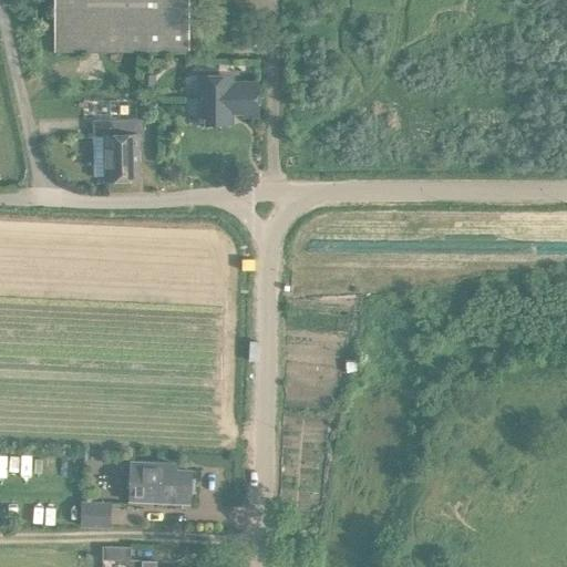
[(53,0),(53,51),(187,51),(186,0),(53,0)]
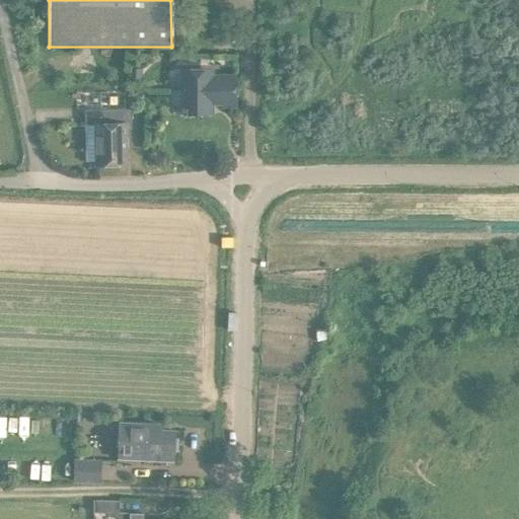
[(130,67),(130,81),(141,81),(141,67),(130,67)]
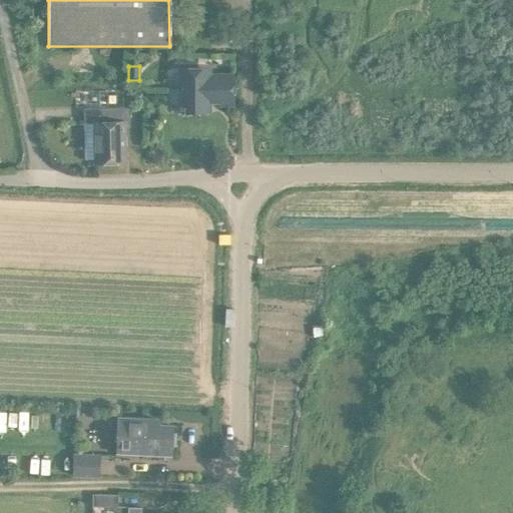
[(231,105),(231,70),(230,70),(230,75),(207,75),(207,70),(179,70),(179,90),(169,90),(169,108),(179,107),(179,110),(207,110),(207,102),(220,102),(220,105),(231,105)]
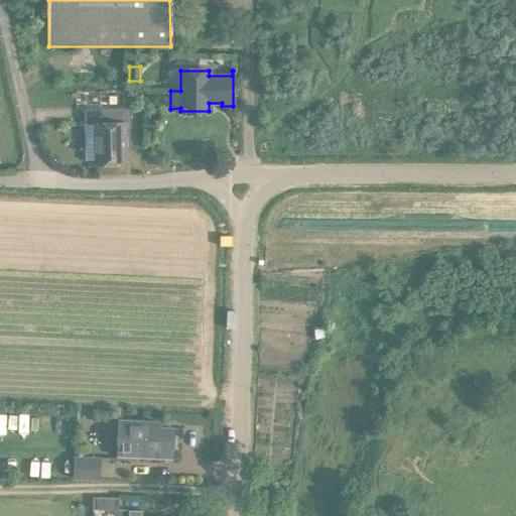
[(94,123),(95,163),(125,162),(124,124),(130,124),(129,108),(83,109),(84,124),(94,123)]
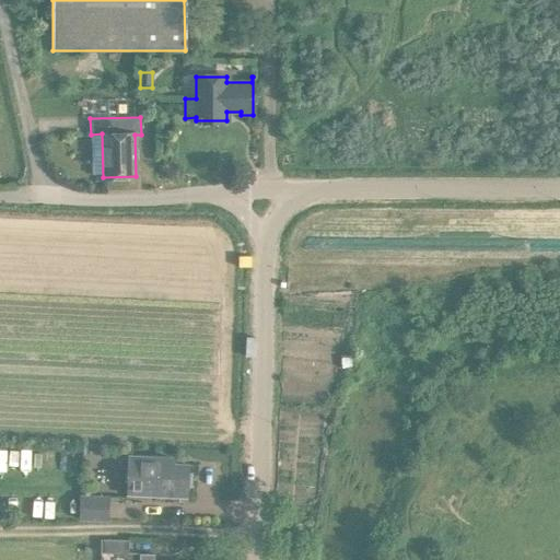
[(171,496),(186,496),(187,465),(158,464),(158,458),(128,456),(127,493),(167,496),(167,497),(171,498),(171,496)]
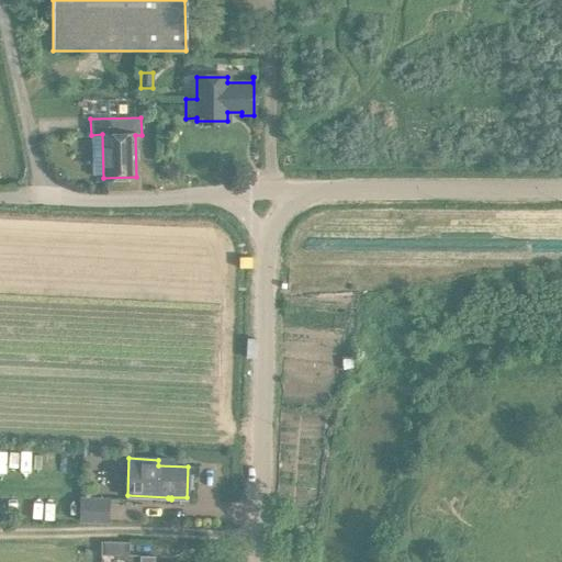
[(107,521),(108,499),(108,498),(80,497),(79,520),(107,521)]
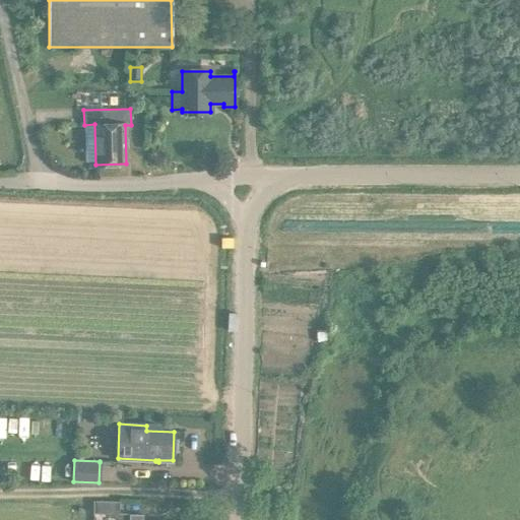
[(93,499),(93,511),(119,511),(120,499),(93,499)]
